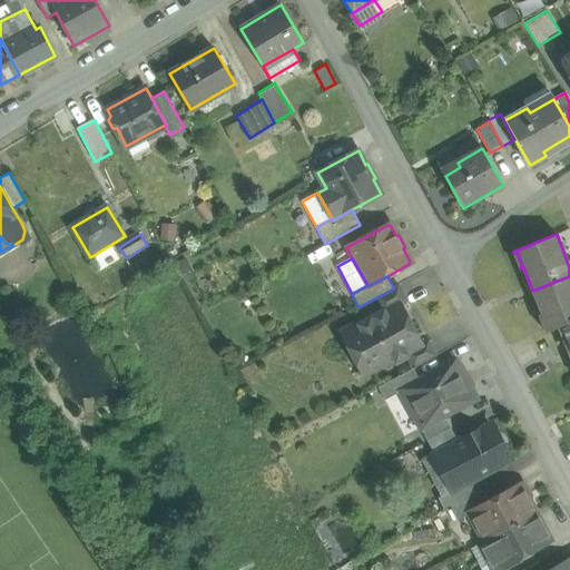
[(569,276),(532,291),(541,314),(539,315),(539,316),(542,315),(548,330),(544,331),(546,332),(560,326),(569,322),(569,276)]
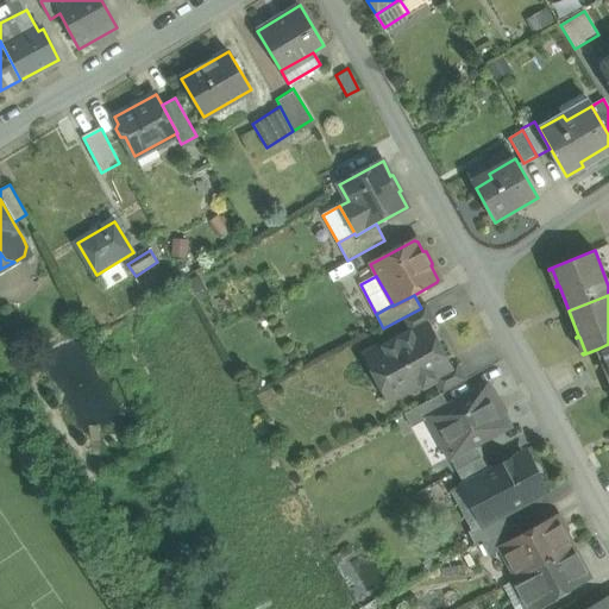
[(421,308),(401,319),(408,331),(422,324),(425,327),(435,321),(426,305),(421,308)]
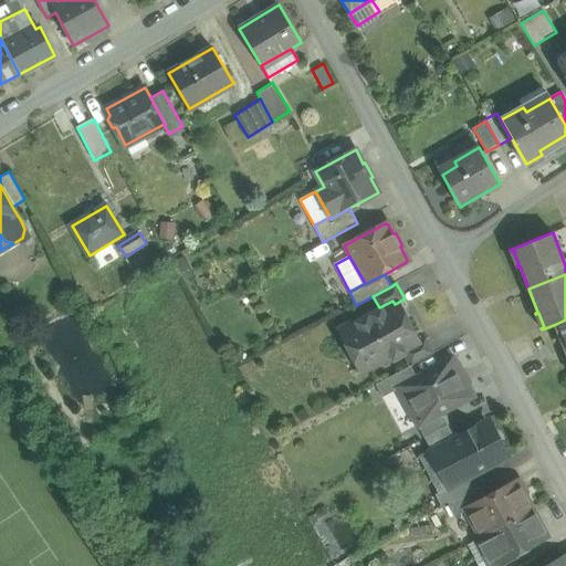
[(379,307),(338,329),(352,353),(357,349),(368,369),(387,358),(392,360),(404,354),(420,345),(418,342),(407,321),(404,322),(395,304),(392,301),(379,307)]
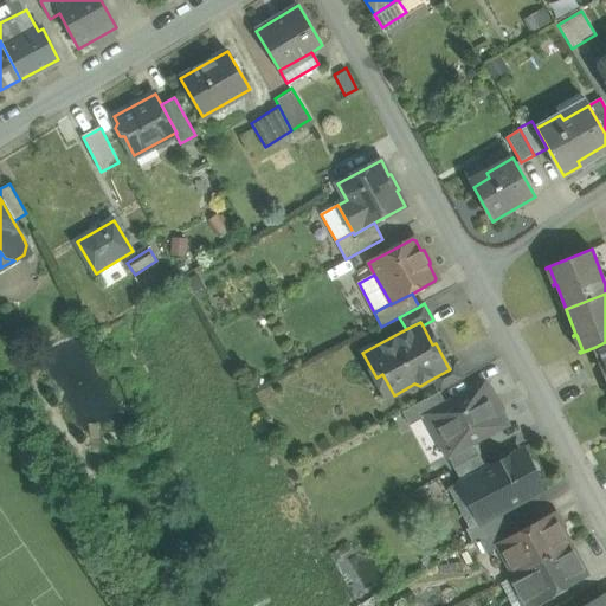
[(450,369),(432,379),(439,392),(464,379),(456,362),(447,366),(450,369)]
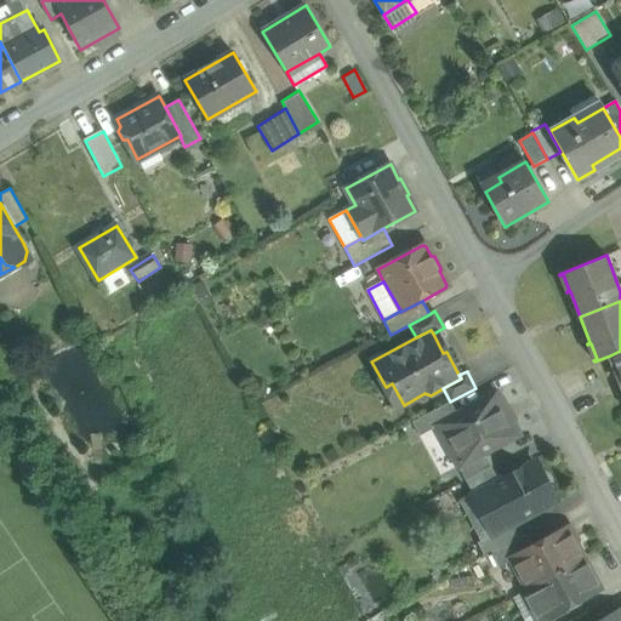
[(392,383),(386,387),(397,409),(404,405),(392,383)]
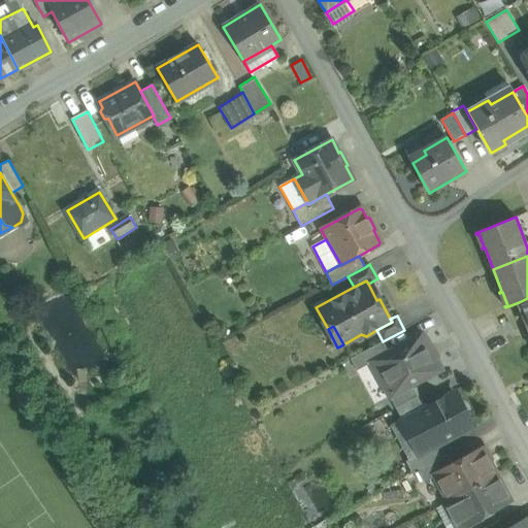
[(389,353),(370,362),(371,363),(390,397),(411,386),(439,371),(440,368),(423,336),(421,335),(389,353)]
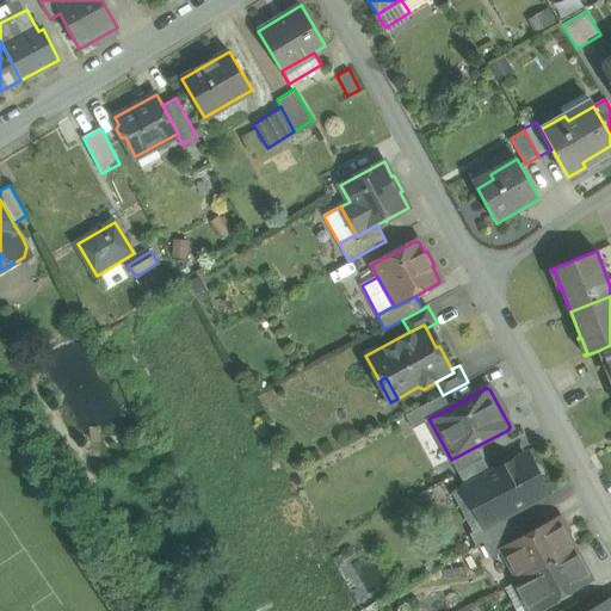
[(443,395),(406,415),(413,430),(430,420),(429,419),(450,408),(443,395)]
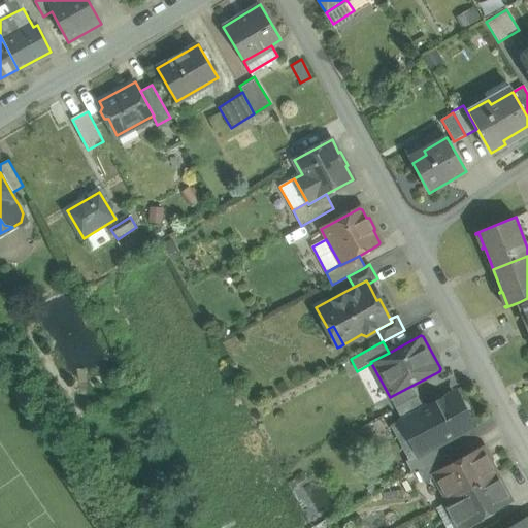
[(411,386),(390,397),(396,408),(418,396),(411,386)]
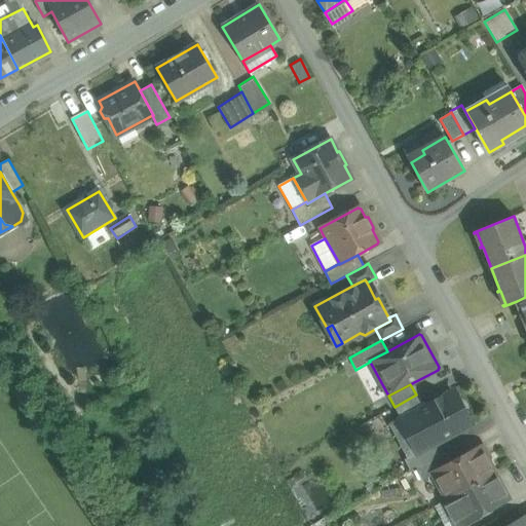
[(422,407),(401,418),(418,452),(419,453),(437,444),(471,425),(452,390),(443,396),(442,395),(426,404),(427,405),(422,407)]
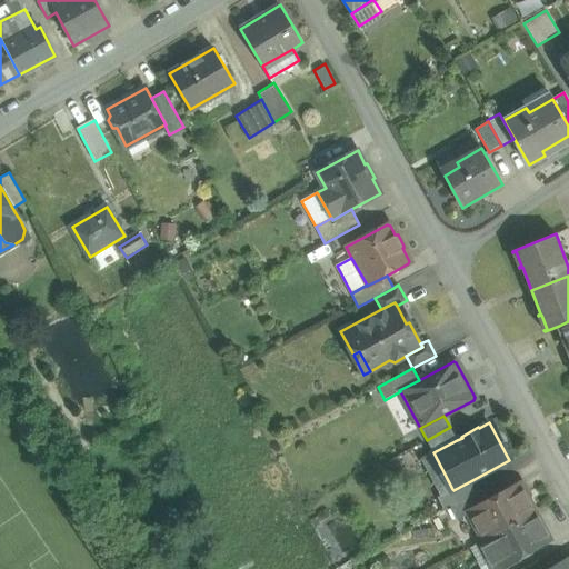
[(450,427),(427,440),(433,452),(457,440),(450,427)]
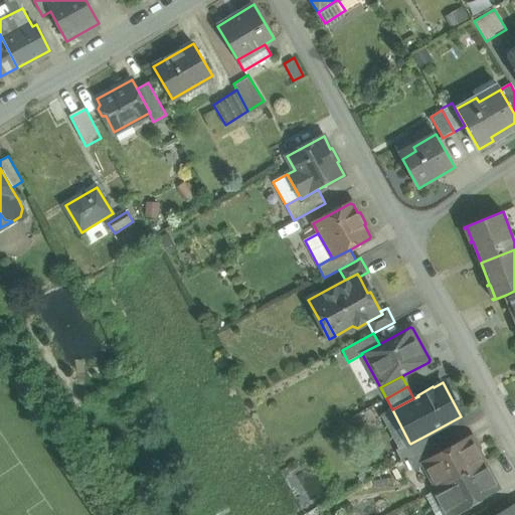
[(409,443),(392,409),(377,418),(395,450),(409,443)]
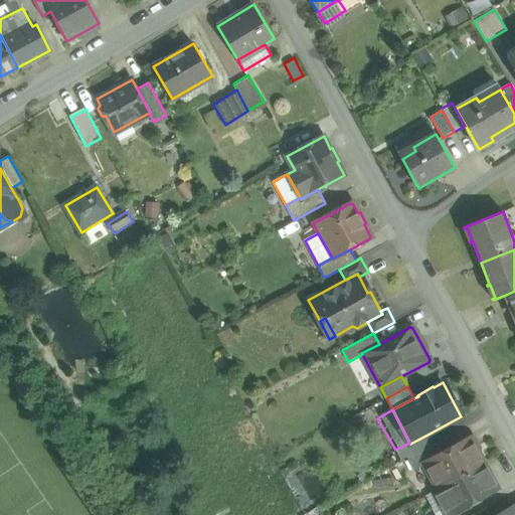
[(427,435),(410,444),(409,443),(395,450),(401,462),(434,445),(427,435)]
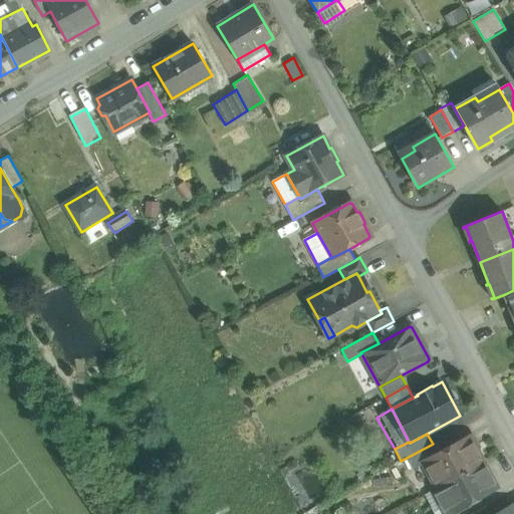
[(441,454),(424,463),(424,464),(437,487),(483,463),(475,449),(476,446),(473,440),(466,438),(460,441),(459,444),(441,454)]
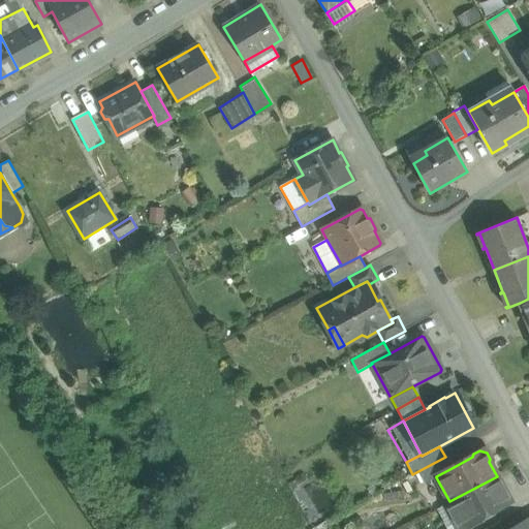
[(445,457),(412,474),(413,474),(418,472),(425,484),(436,477),(436,476),(454,467),(447,456),(445,457)]
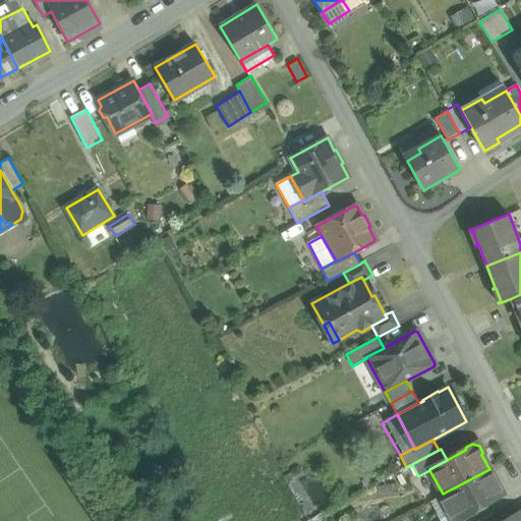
[(443,494),(439,497),(451,520),(452,520),(476,509),(478,510),(484,506),(485,504),(503,494),(489,469),(443,494)]
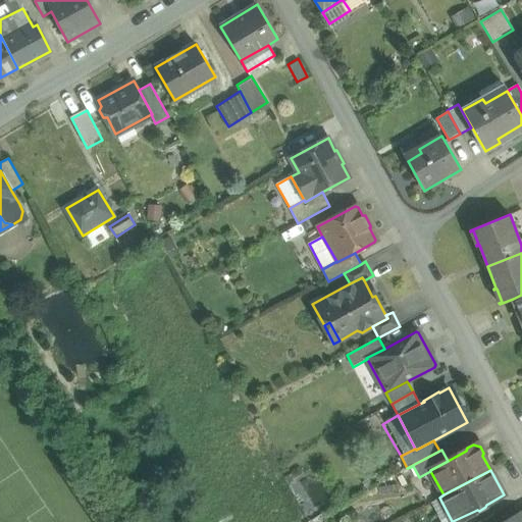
[(521,521),(521,513),(505,521),(521,521)]
